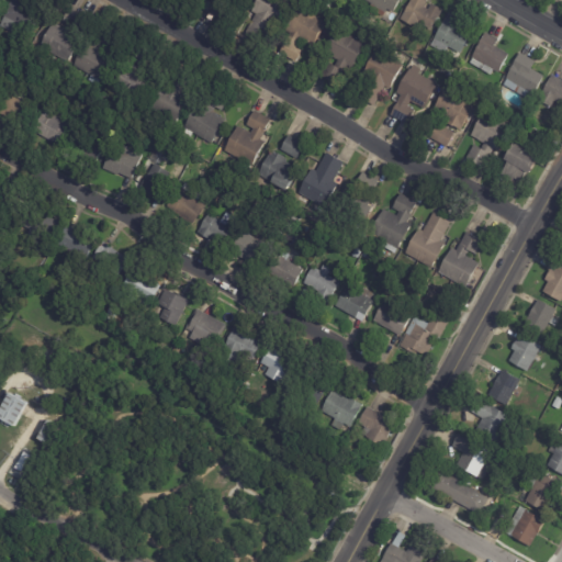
[(23,0),(25,1),(19,14),(33,21),(24,40),(0,27),(0,19),(9,0),(23,0)]
